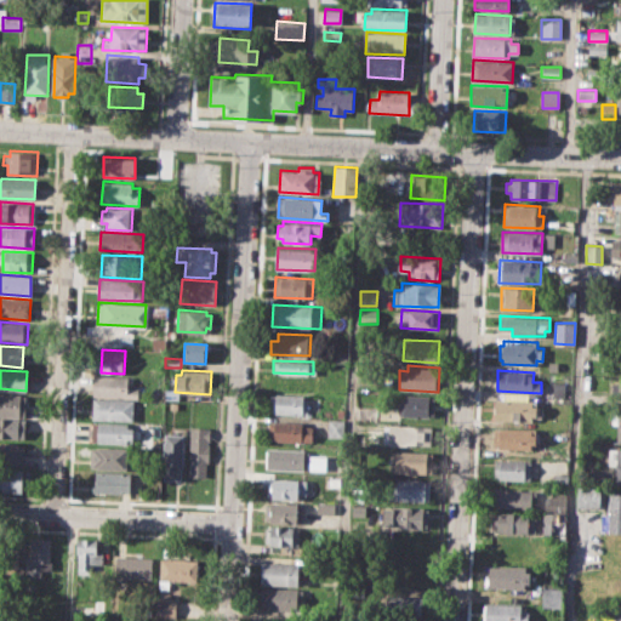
[(95,375),(129,377),(127,388),(146,388),(146,398),(93,396),(95,375)]
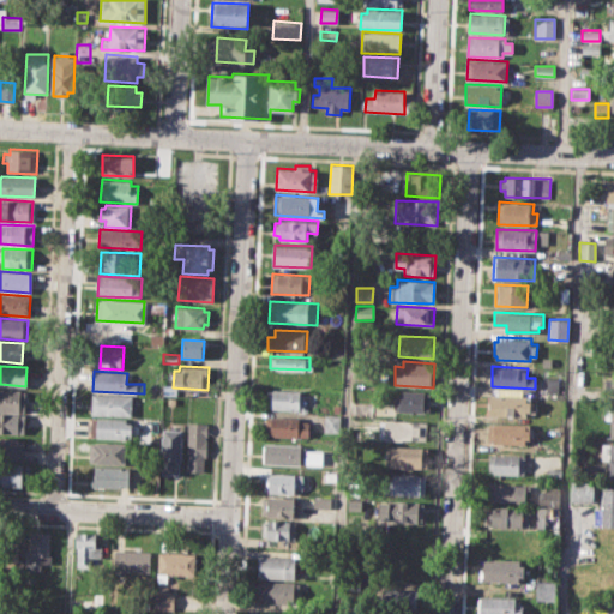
[(548,379),(560,379),(559,393),(548,392),(548,379)]
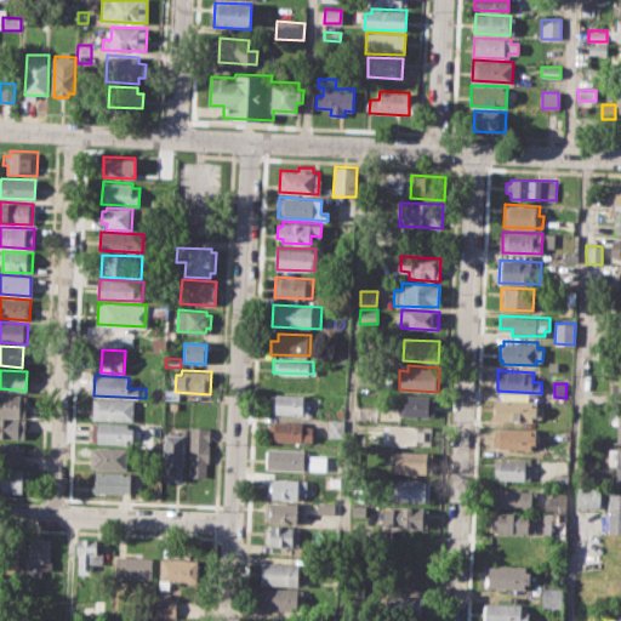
[(0,392),(27,394),(26,416),(0,414),(0,392)]
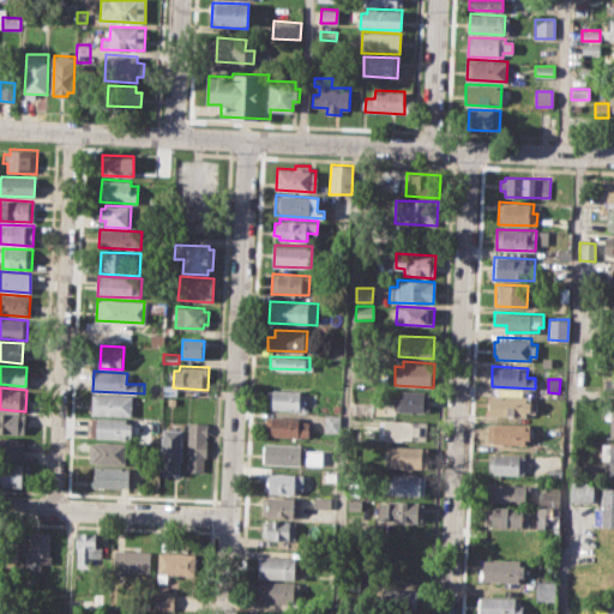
[(268,389),(301,390),(300,410),(266,408),(268,389)]
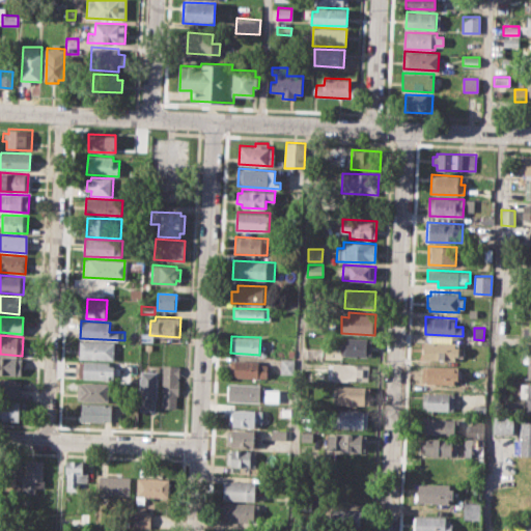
[(341,342),(346,342),(346,337),(371,338),(370,357),(340,355),(341,342)]
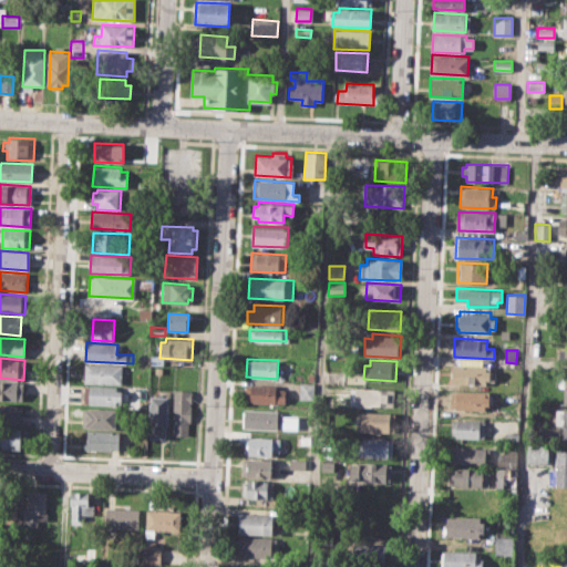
[(453,363),(486,364),(486,369),(490,370),(490,380),(486,379),(486,384),(452,383),(453,363)]
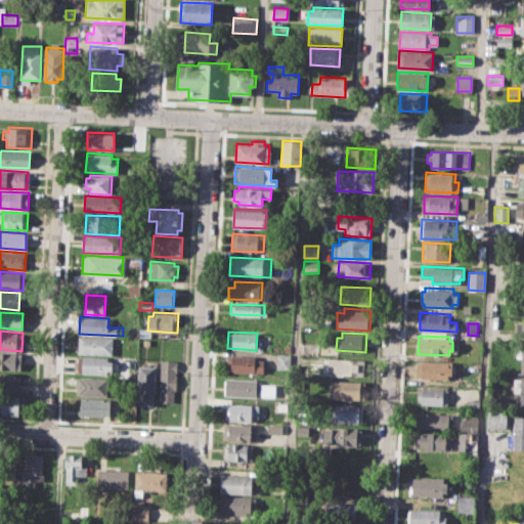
[(78,337),(119,339),(119,345),(113,345),(112,355),(78,353),(78,337)]
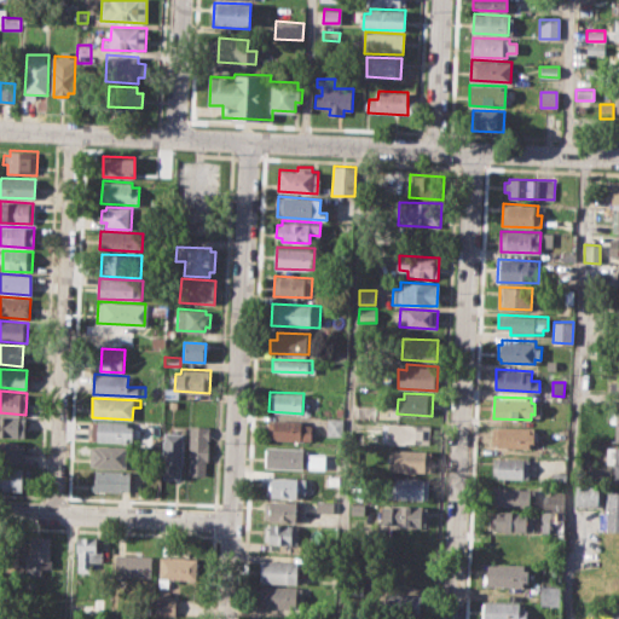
[(0,416),(25,417),(24,437),(0,434),(0,416)]
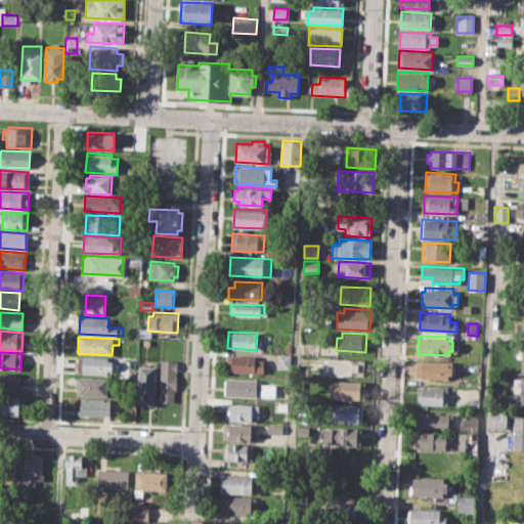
[(277,353),(290,353),(289,369),(277,368),(277,353)]
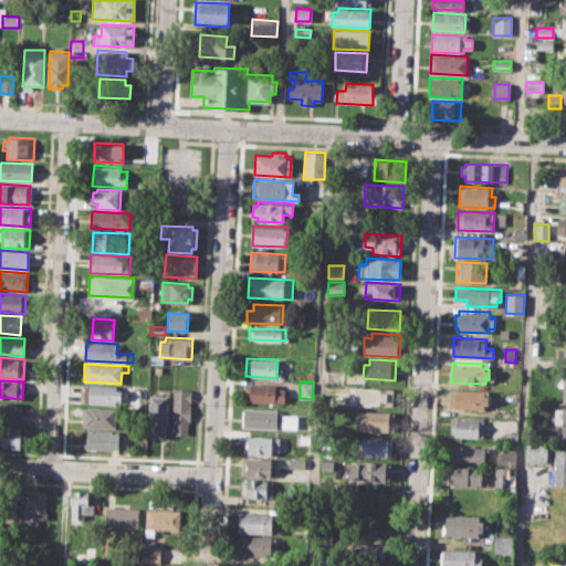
[(244,385),(284,386),(283,402),(244,400),(244,385)]
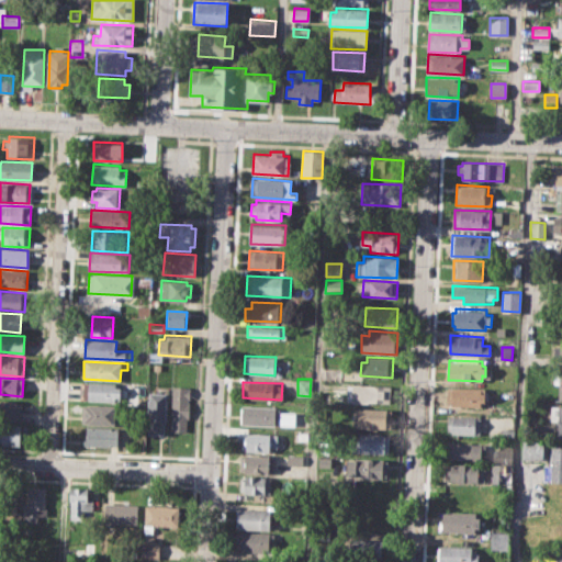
[(83,383),(123,385),(122,401),(83,400),(83,383)]
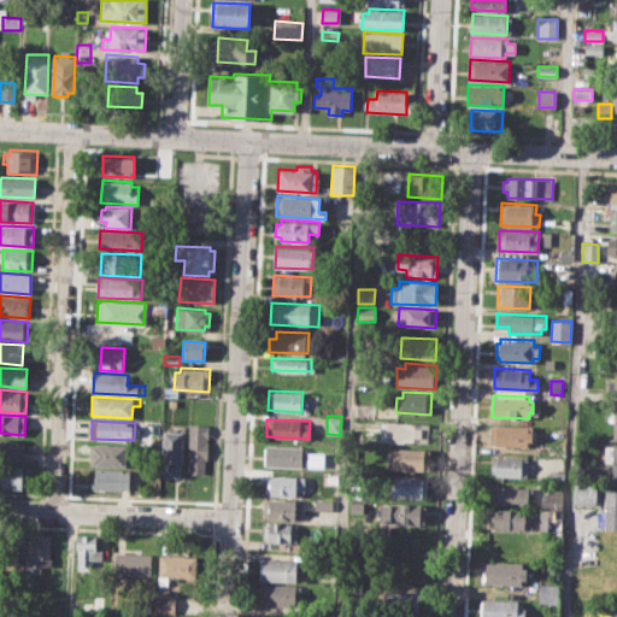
[(382,422),(424,423),(424,444),(382,441),(382,422)]
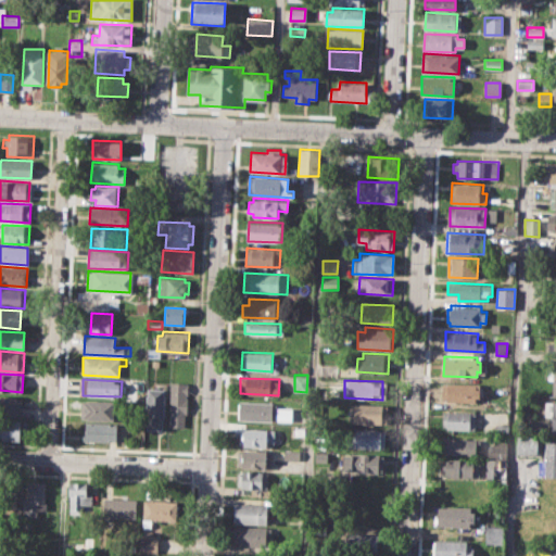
[(171,382),(188,382),(186,429),(168,428),(171,382)]
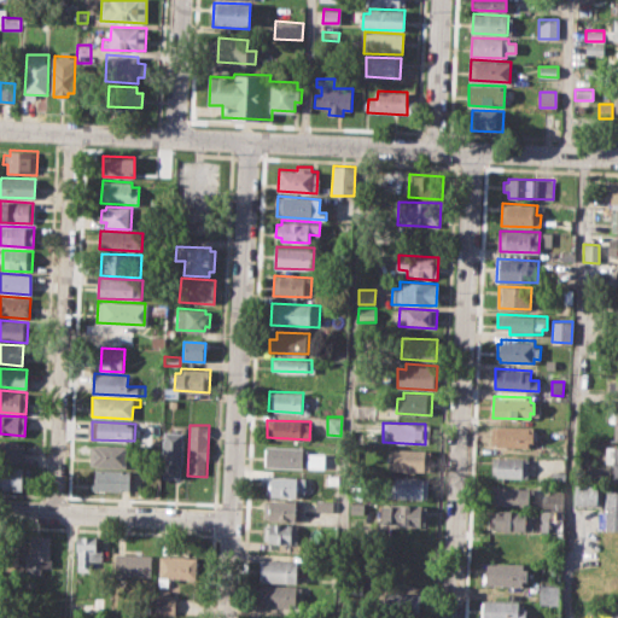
[(493,425),(534,426),(534,441),(529,441),(529,447),(493,445),(493,425)]
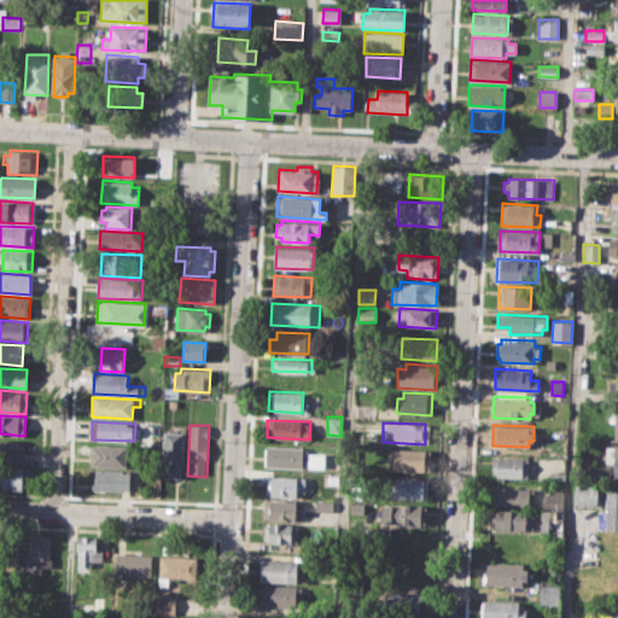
[(163,431),(184,432),(181,472),(161,471),(163,431)]
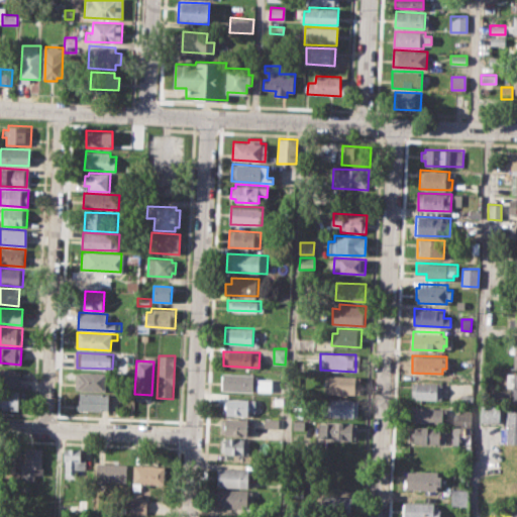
[(0,368),(19,369),(18,388),(0,386),(0,368)]
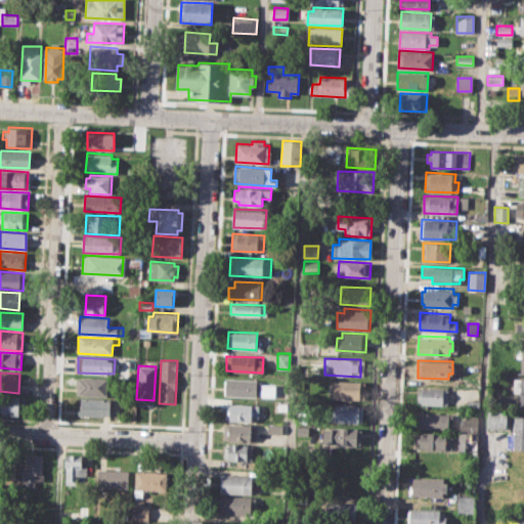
[(77,376),(114,377),(113,389),(107,389),(106,395),(76,394),(77,376)]
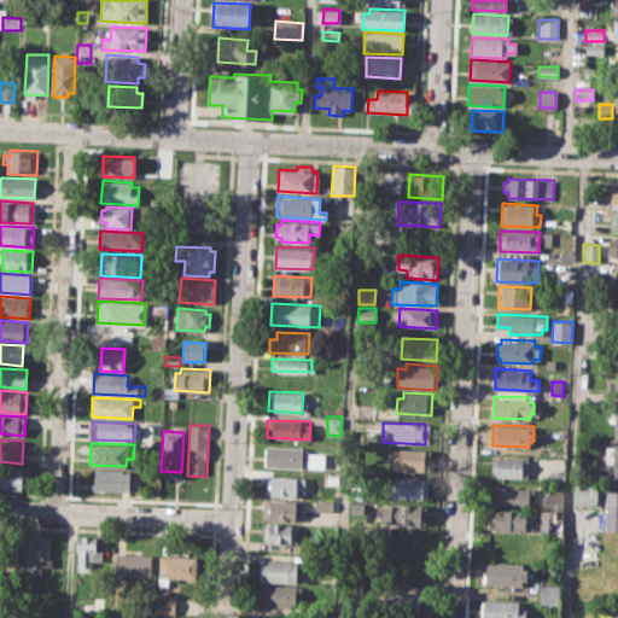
[(606,444),(617,444),(617,484),(612,484),(613,461),(605,461),(606,444)]
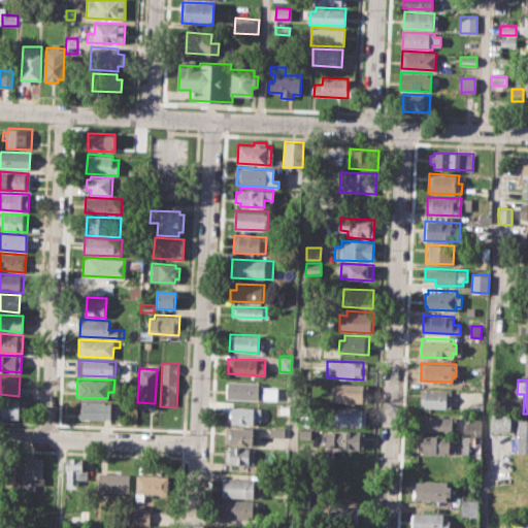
[(227,381),(262,383),(262,396),(258,396),(257,400),(226,398),(227,381)]
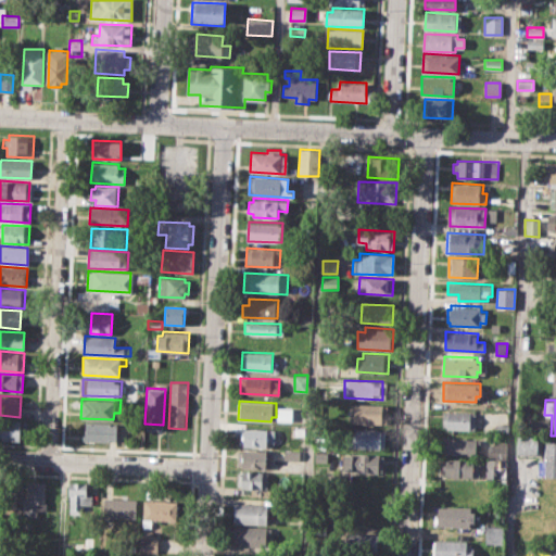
[(351,404),(383,405),(382,424),(350,422),(351,404)]
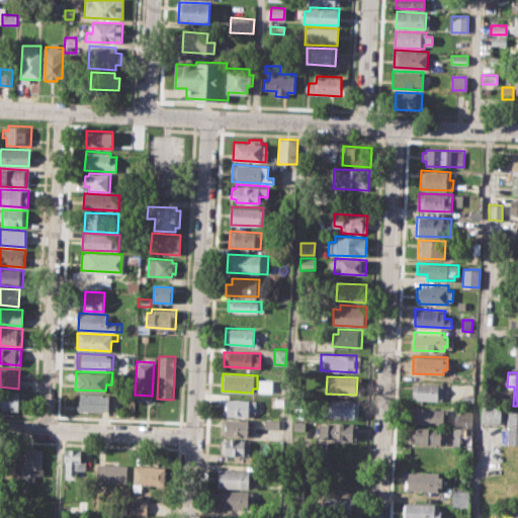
[(260,379),(272,380),(271,392),(259,391),(260,379)]
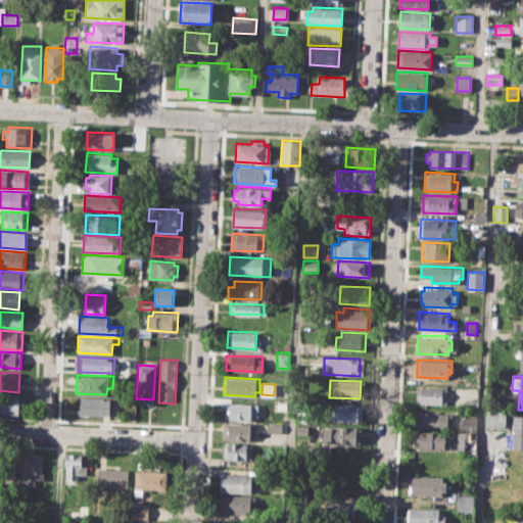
[(418,387),(447,388),(446,403),(417,402),(418,387)]
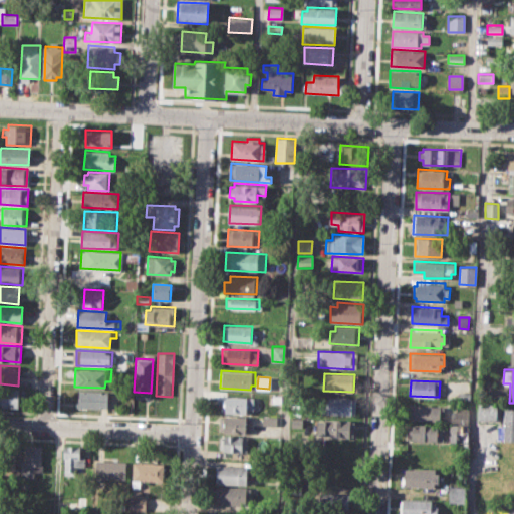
[(0,388),(20,389),(19,406),(0,405),(0,388)]
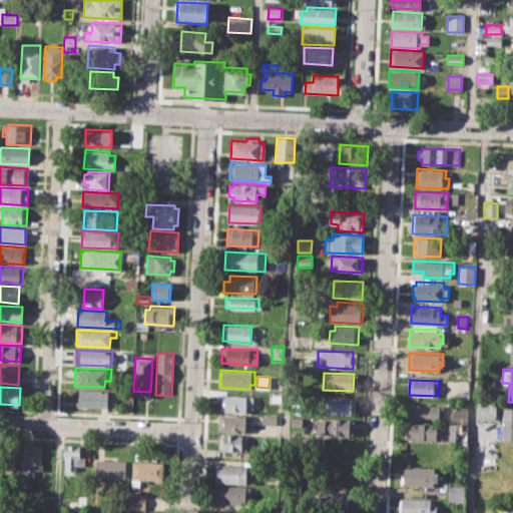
[(78,390),(109,391),(108,408),(77,406),(78,390)]
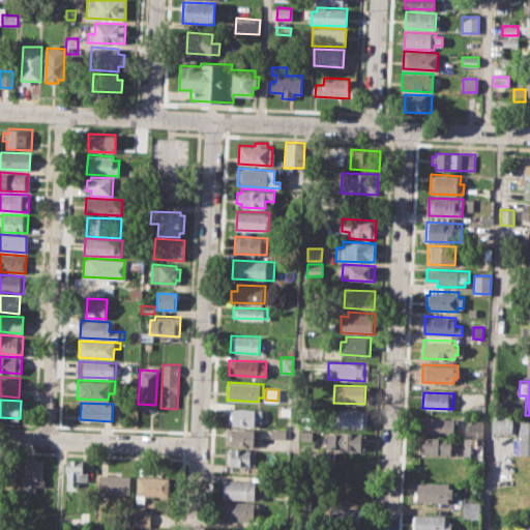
[(472,405),(484,406),(484,413),(472,412),(472,405)]
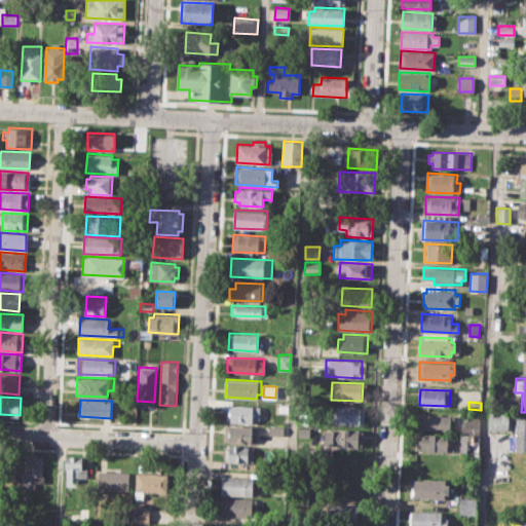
[(230,405),(252,406),(252,422),(229,421),(230,405)]
